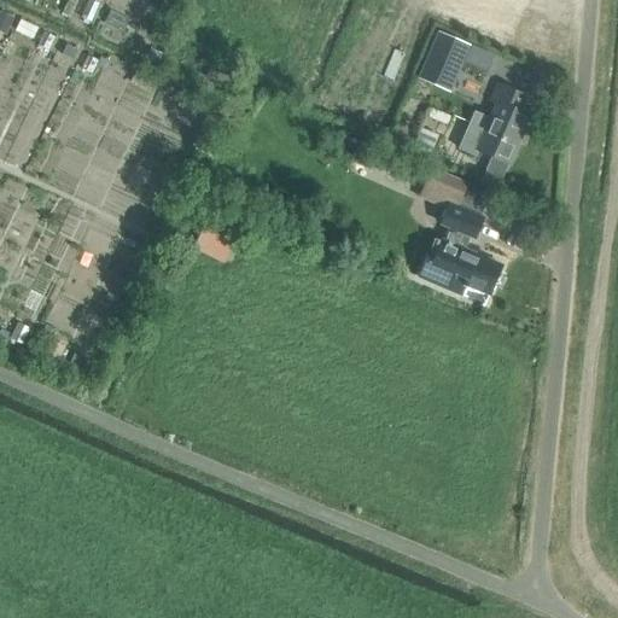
[(66,5),(60,15),(65,17),(71,7),(66,5)]
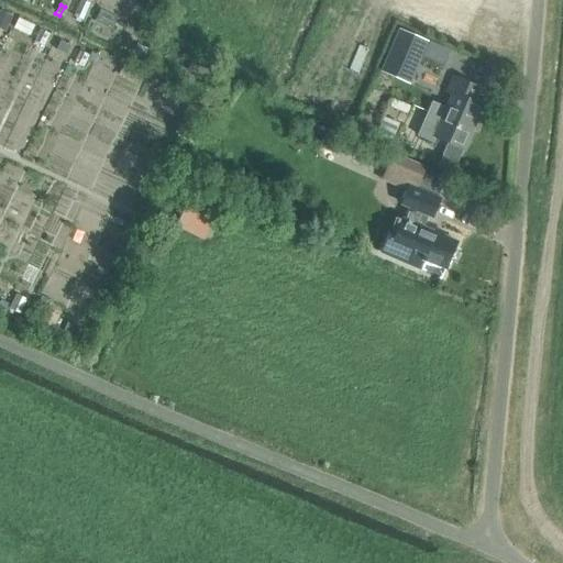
[(0,12),(0,24),(6,28),(11,18),(0,12)]
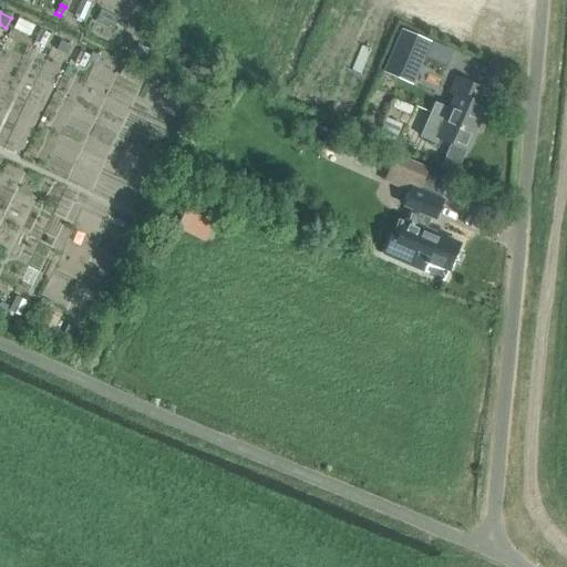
[(18,20),(13,29),(30,35),(33,28),(18,20)]
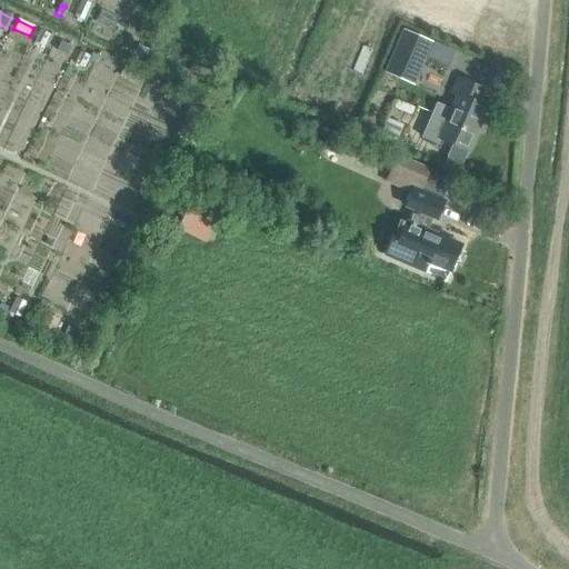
[(401,73),(416,79),(432,40),(403,29),(385,73),(399,79),(401,73)]
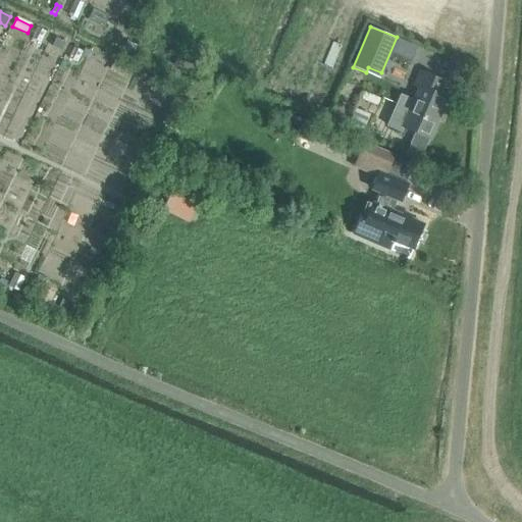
[(54,40),(51,47),(60,51),(64,44),(54,40)]
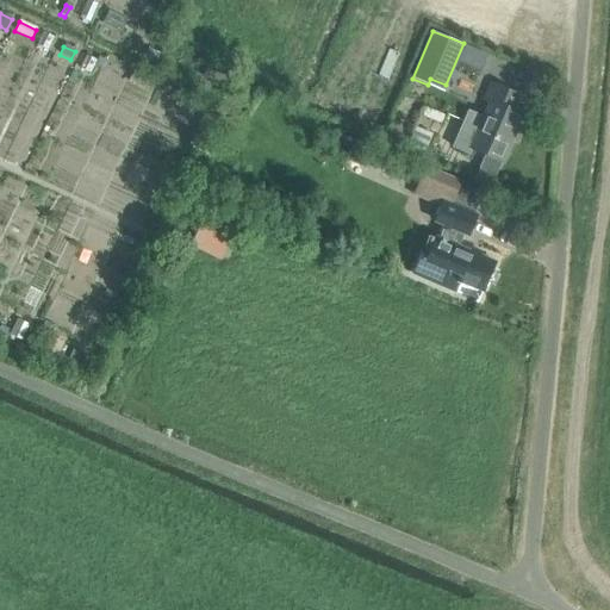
[(149,50),(145,60),(156,63),(160,55),(149,50)]
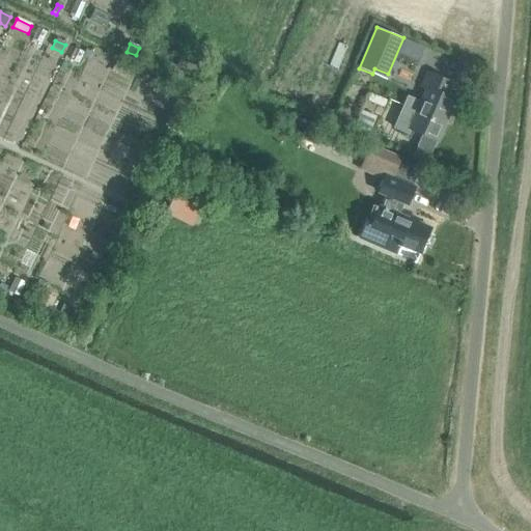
[(394,129),(409,135),(411,130),(421,135),(437,142),(454,101),(446,98),(452,84),(427,74),(422,87),(426,89),(421,103),(408,98),(394,129)]
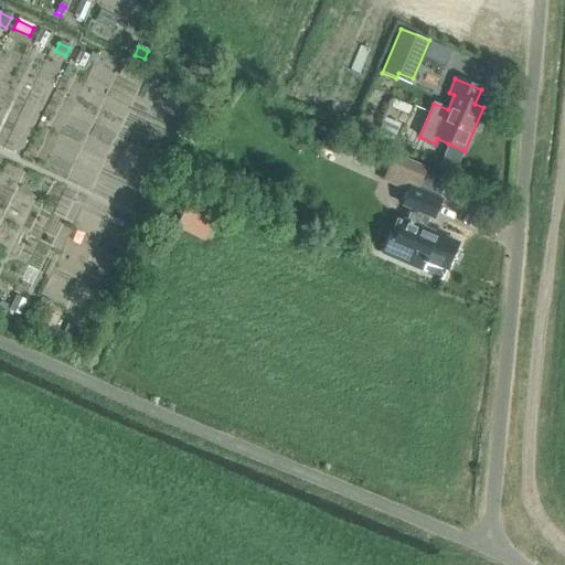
[(188,105),(182,117),(190,120),(195,109),(188,105)]
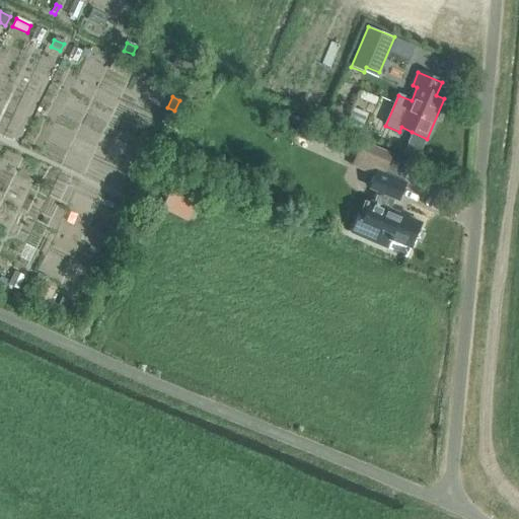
[(389,239),(411,248),(421,224),(408,219),(410,216),(400,212),(399,214),(390,210),(393,201),(397,202),(405,184),(383,175),(391,156),(362,144),(354,162),(376,171),(368,191),(377,194),(371,208),(364,205),(358,221),(352,234),(385,247),(389,239)]
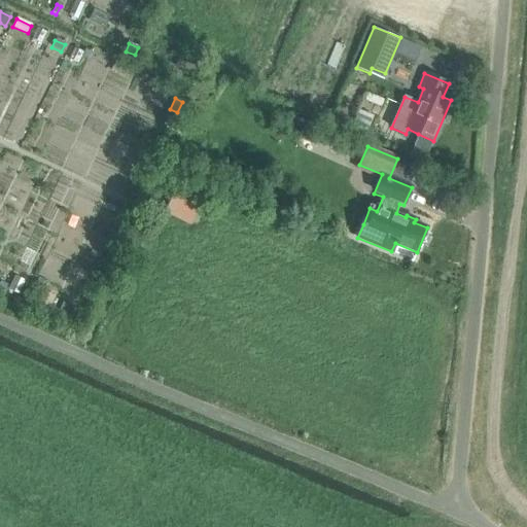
[(176,187),(169,204),(192,215),(201,199),(176,187)]
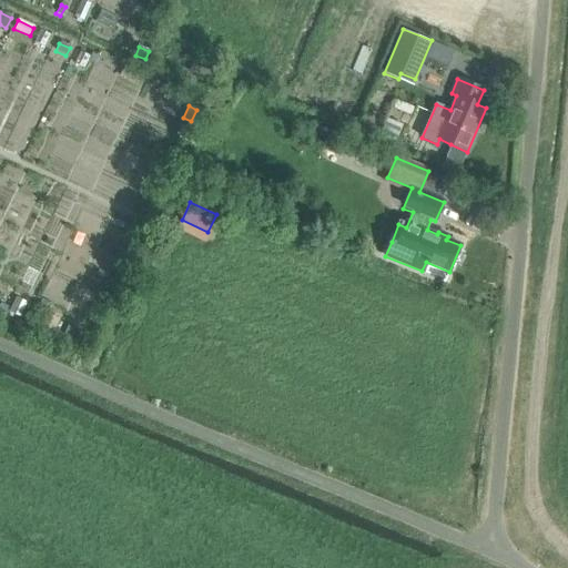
[(44,316),(39,326),(51,332),(56,322),(44,316)]
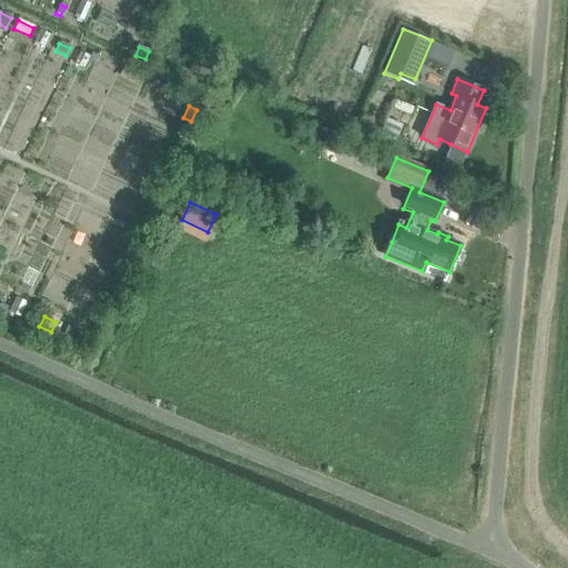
[(68,326),(63,336),(75,342),(80,332),(68,326)]
